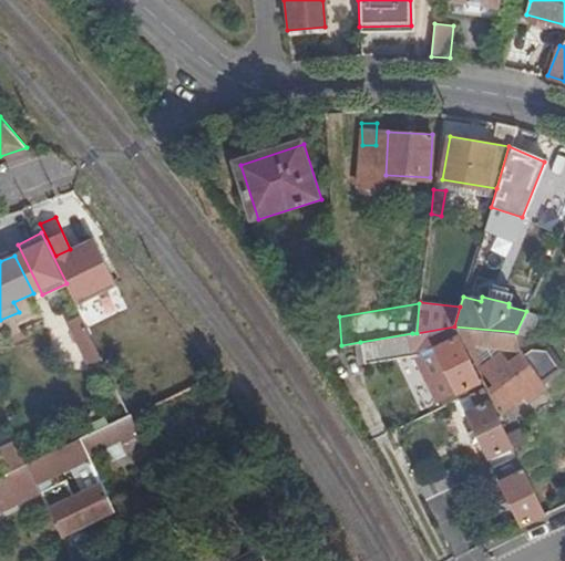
[(540,317),(526,311),(516,332),(531,333),(540,317)]
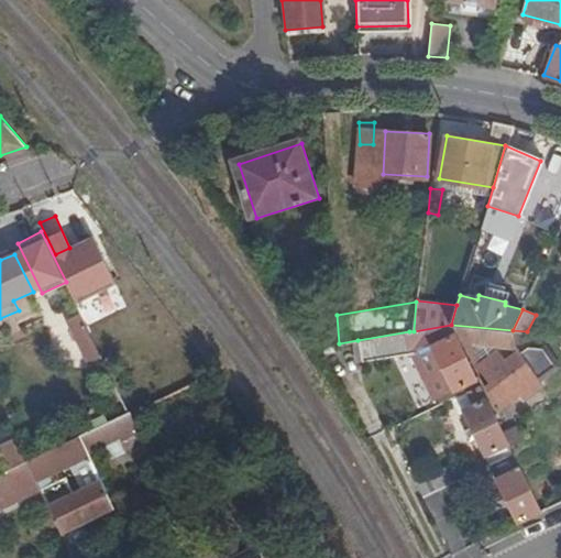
[(81,313),(69,319),(79,339),(90,334),(81,313)]
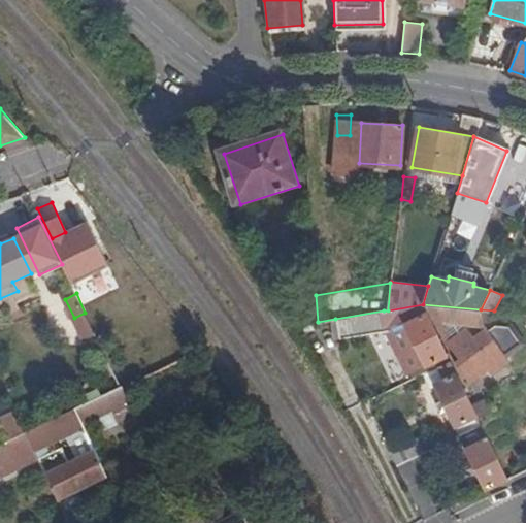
[(387,332),(385,332),(398,357),(417,348),(406,325),(422,317),(420,313),(425,309),(423,304),(388,311),(384,311),(387,332)]
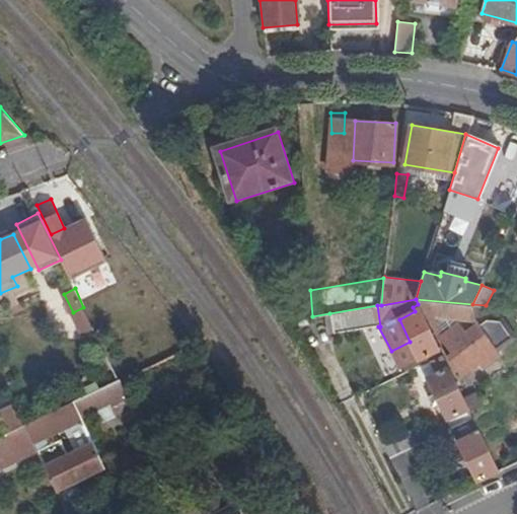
[(472,304),(416,299),(418,304),(438,346),(445,342),(453,352),(449,356),(458,376),(479,361),(484,366),(500,355),(496,349),(513,337),(502,318),(488,319),(466,333),(459,322),(443,335),(435,316),(477,318),(472,304)]
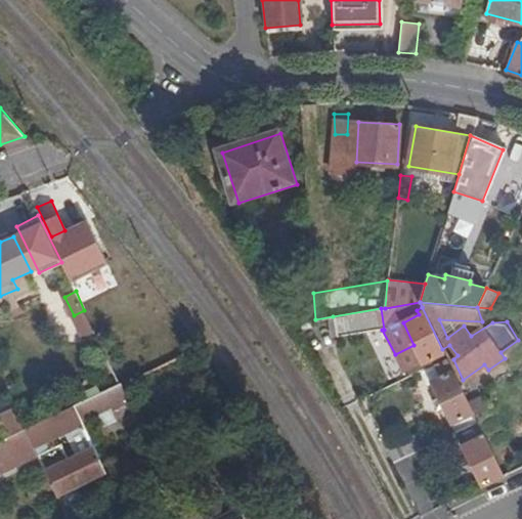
[(405,374),(444,353),(442,349),(422,307),(417,310),(419,314),(403,322),(414,345),(395,354),(405,374)]
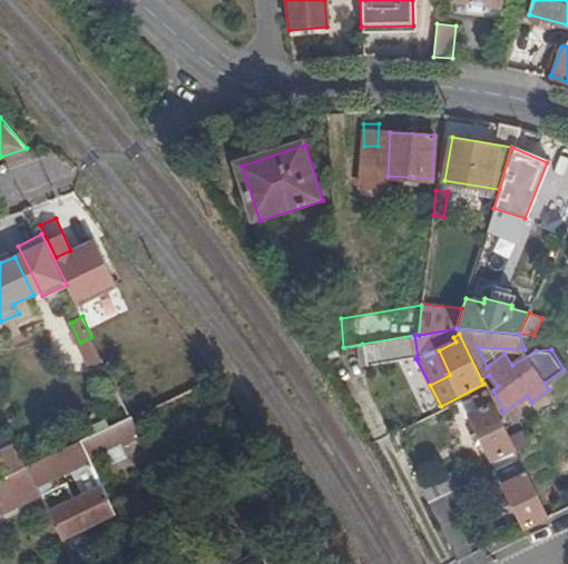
[(414,335),(362,344),(366,366),(415,358),(418,358),(414,335)]
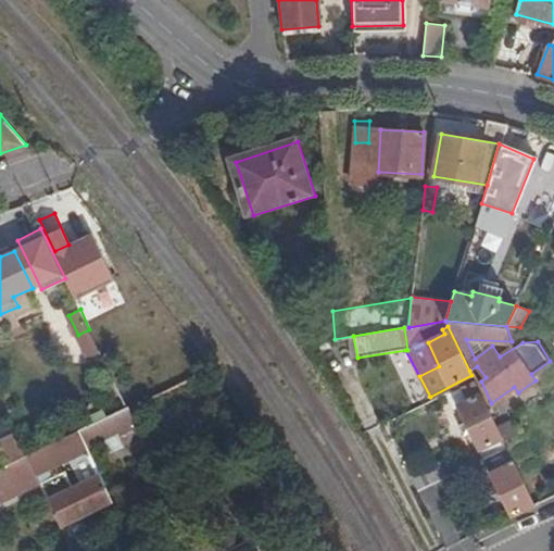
[(89,329),(78,335),(88,357),(100,351),(89,329)]
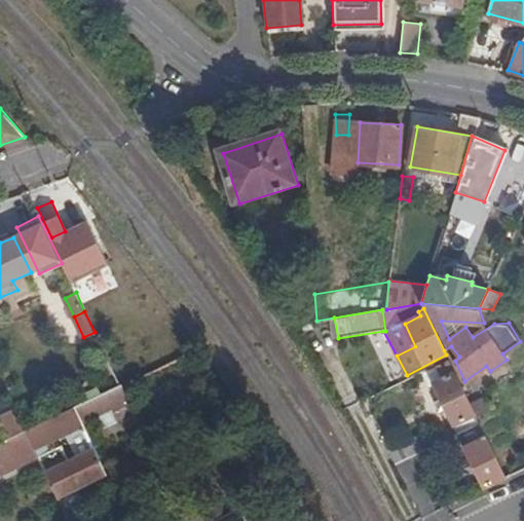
[(449,361),(435,367),(439,374),(446,371),(449,376),(434,383),(453,424),(462,420),(475,414),(449,361)]
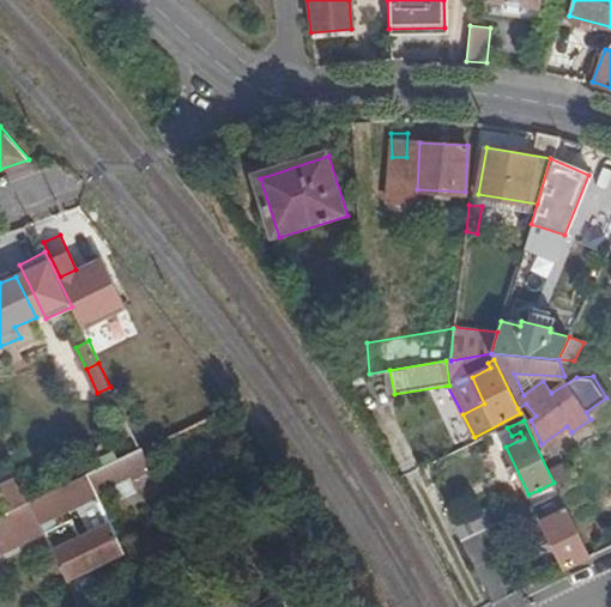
[(95,493),(149,467),(140,448),(86,474),(95,493)]
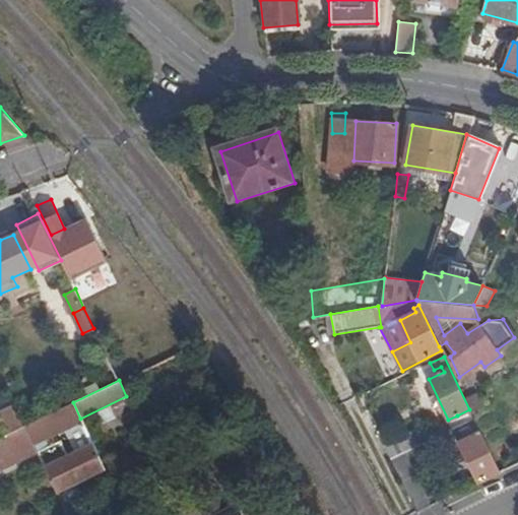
[(34,442),(80,419),(73,402),(25,426),(34,442)]
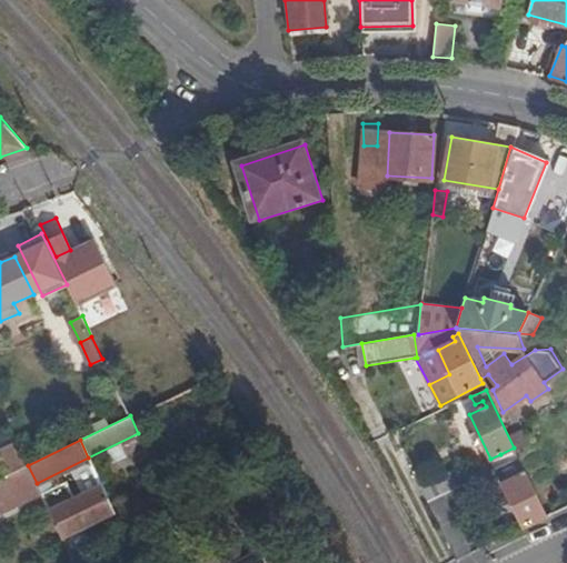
[(514,448),(500,454),(505,463),(519,456),(514,448)]
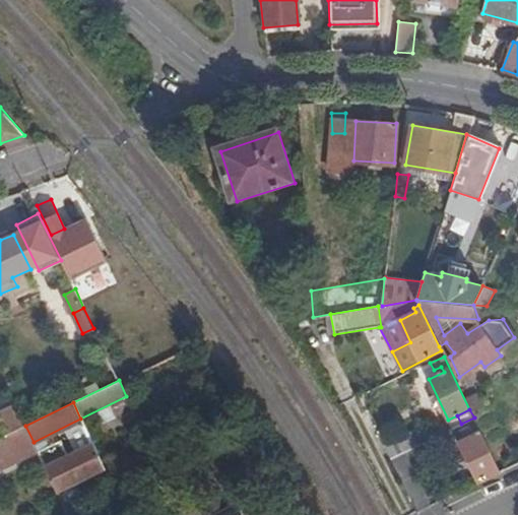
[(452,429),(479,483),(500,472),(474,417),(461,424),(452,429)]
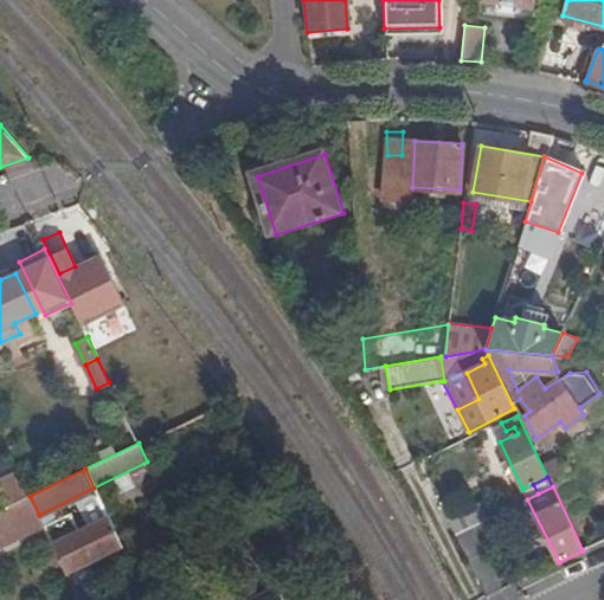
[(456,534),(471,527),(505,511),(496,496),(448,518),(456,534)]
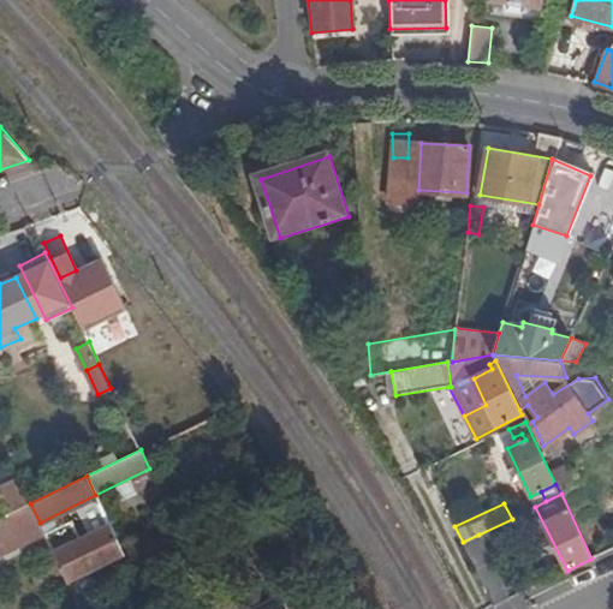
[(67,579),(121,553),(107,523),(53,550),(67,579)]
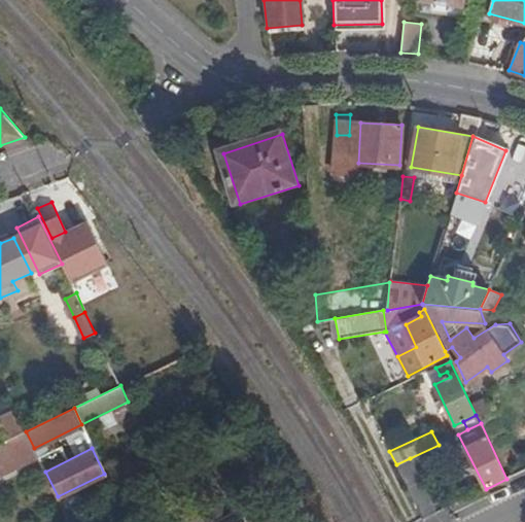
[(396,464),(423,519),(436,512),(410,458),(396,464)]
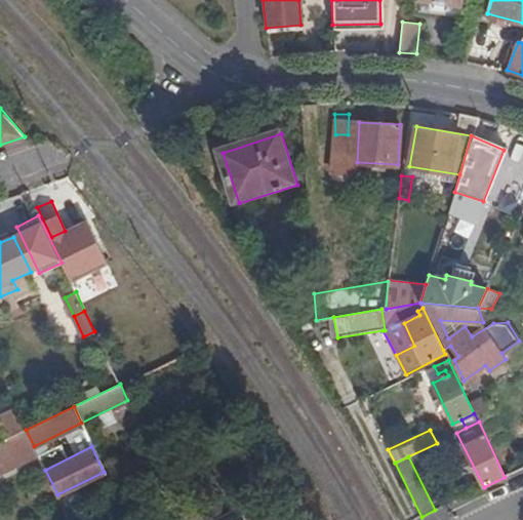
[(292,519),(316,519),(311,508),(291,517),(292,519)]
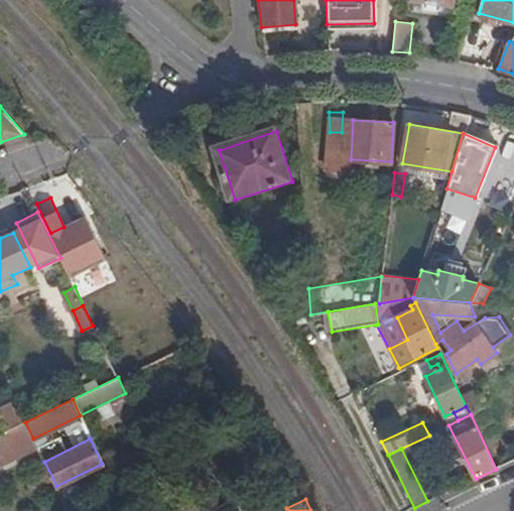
[(180,509),(180,510),(201,510),(197,501),(180,509)]
